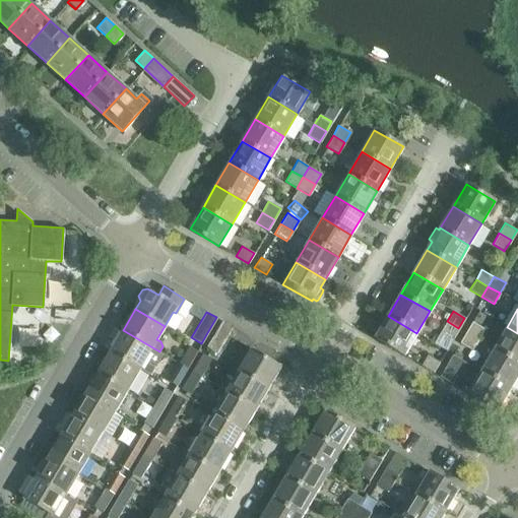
[(416,333),(388,316),(375,338),(403,355),(416,333)]
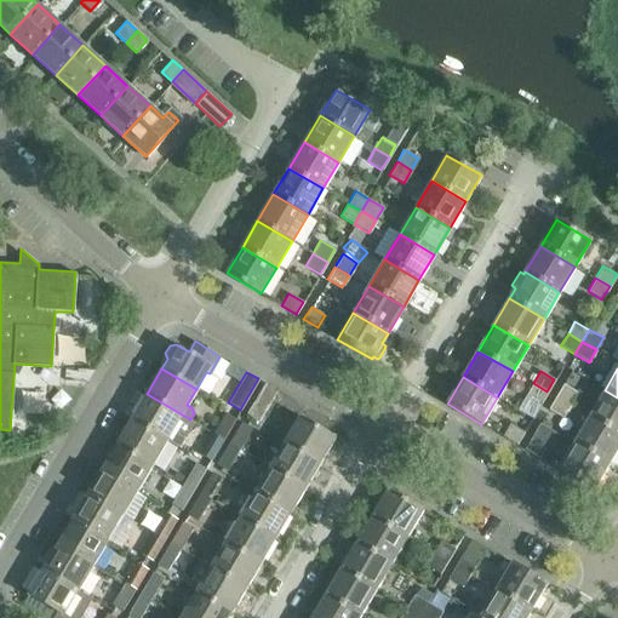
[(246,413),(258,421),(276,389),(264,382),(246,413)]
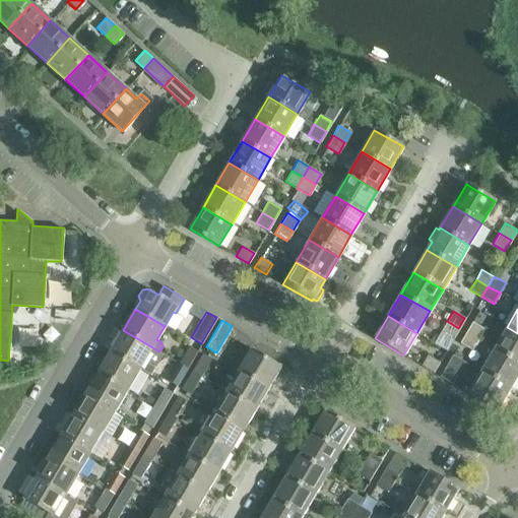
[(458,328),(447,321),(441,331),(452,338),(458,328)]
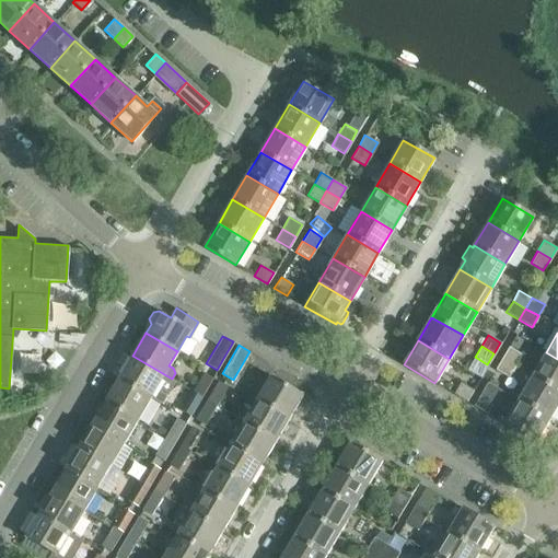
[(508,347),(501,358),(514,365),(521,355),(508,347)]
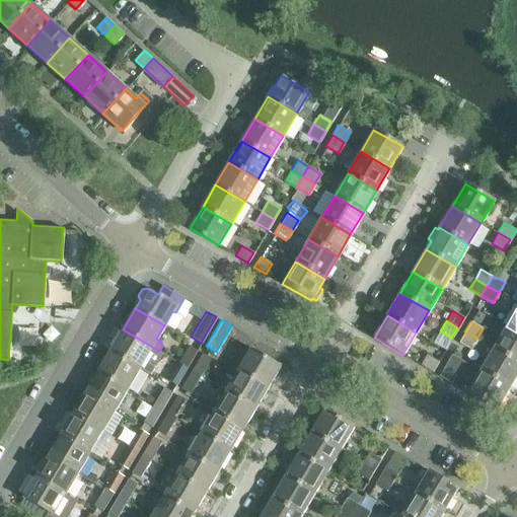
[(516,333),(506,326),(494,349),(516,362),(516,333)]
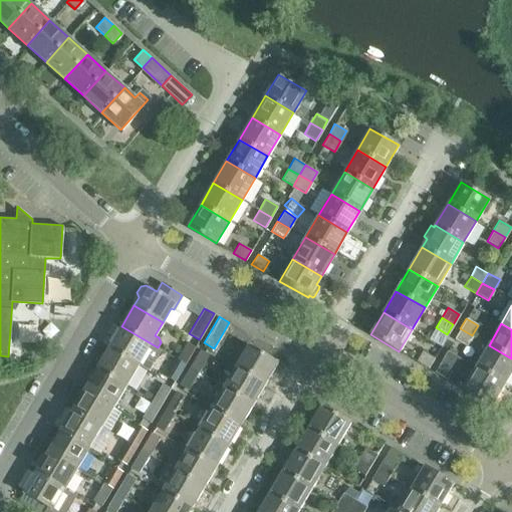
[(121,326),(109,347),(138,364),(151,343),(121,326)]
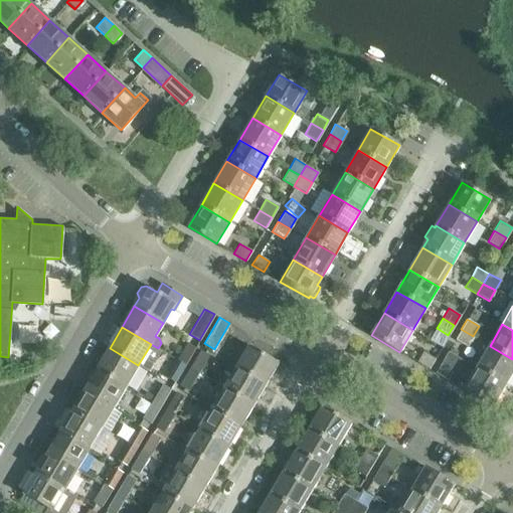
[(473,336),(461,329),(455,339),(467,346),(473,336)]
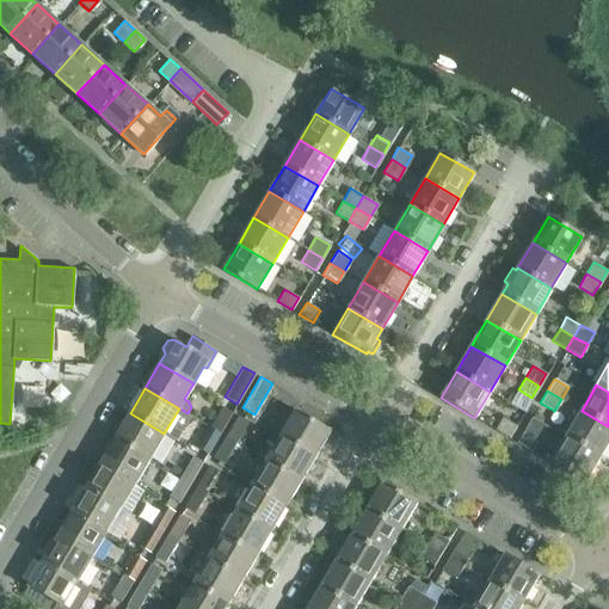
[(222,407),(210,426),(220,432),(232,412),(222,407)]
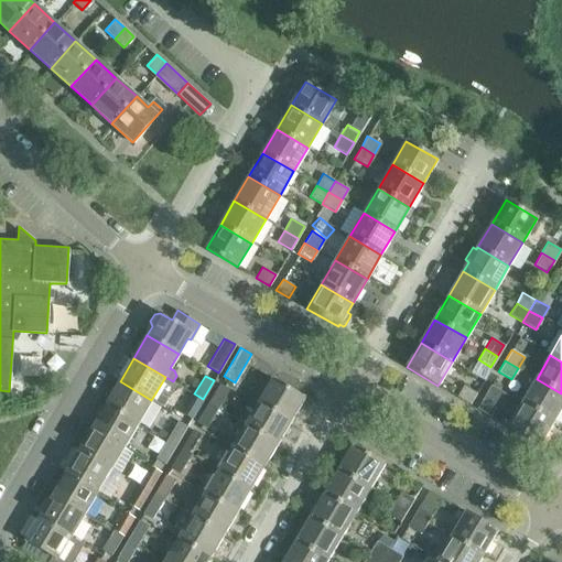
[(272,379),(259,401),(291,420),(304,398),(272,379)]
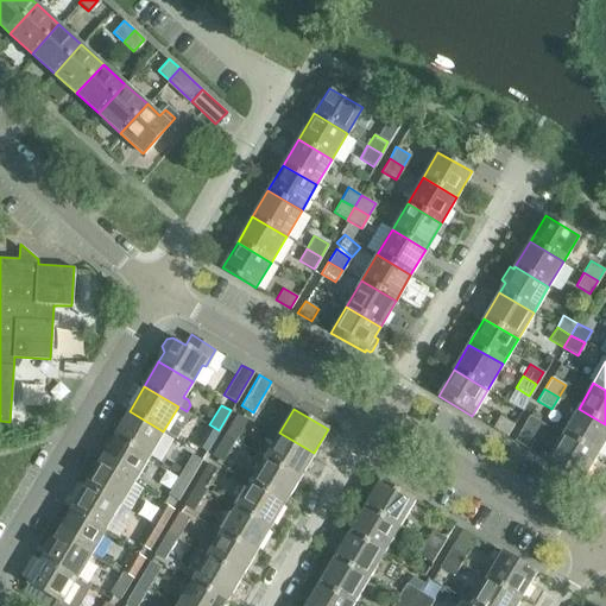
[(605,424),(579,409),(563,435),(597,454),(605,437),(605,424)]
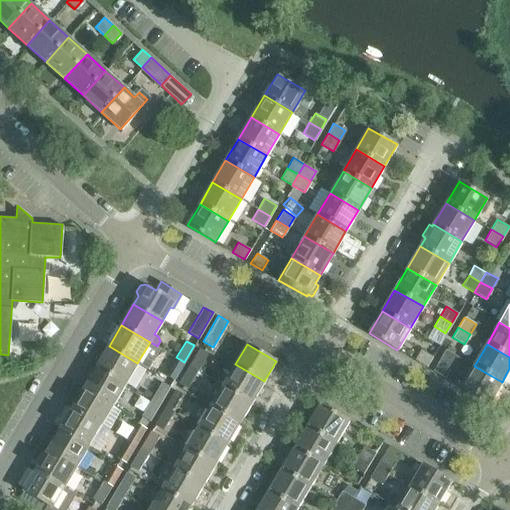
[(109,346),(96,367),(125,384),(137,363),(109,346)]
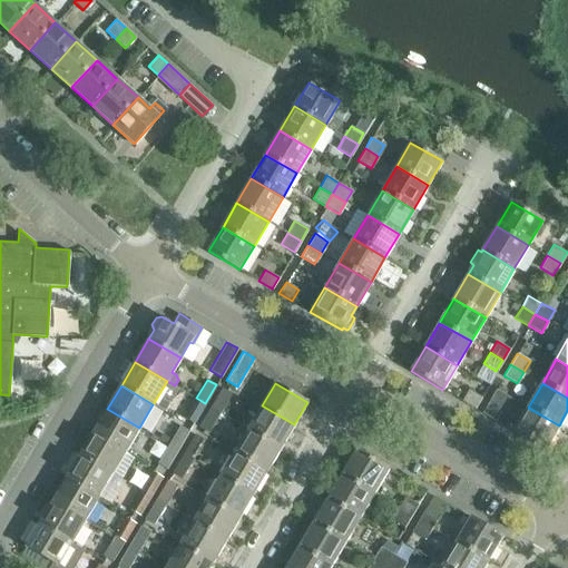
[(222,388),(211,407),(219,412),(231,393),(222,388)]
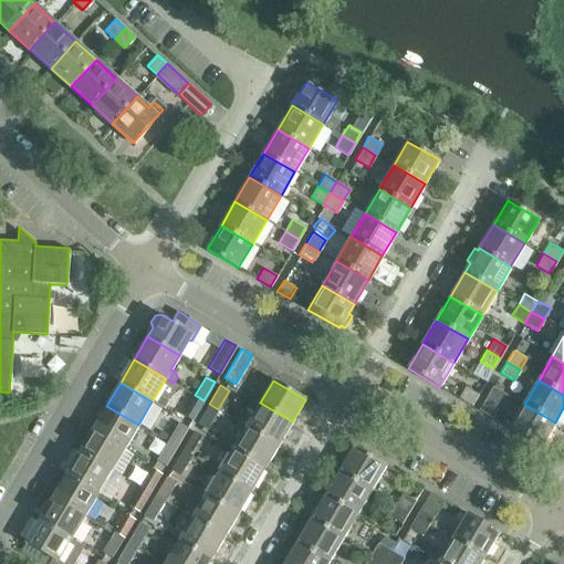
[(458,398),(471,405),(478,394),(465,386),(458,398)]
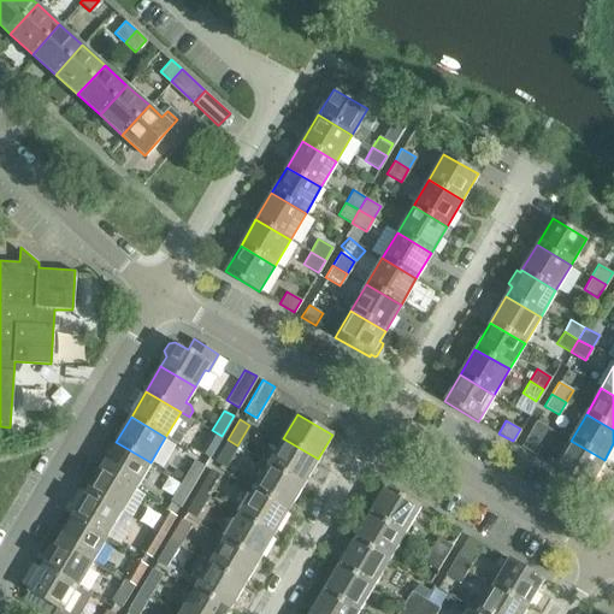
[(536,420),(529,434),(542,442),(550,429),(536,420)]
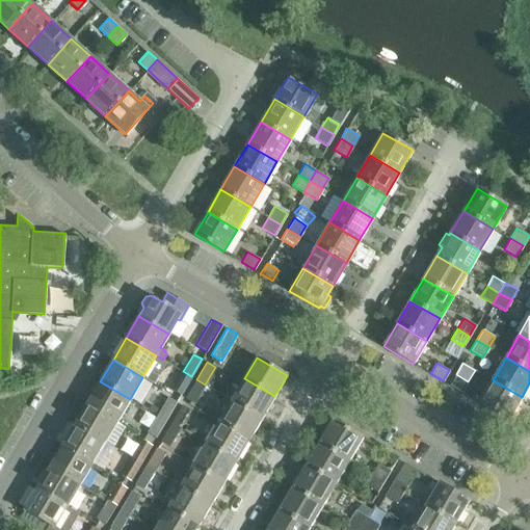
[(191,376),(183,371),(171,390),(180,395),(191,376)]
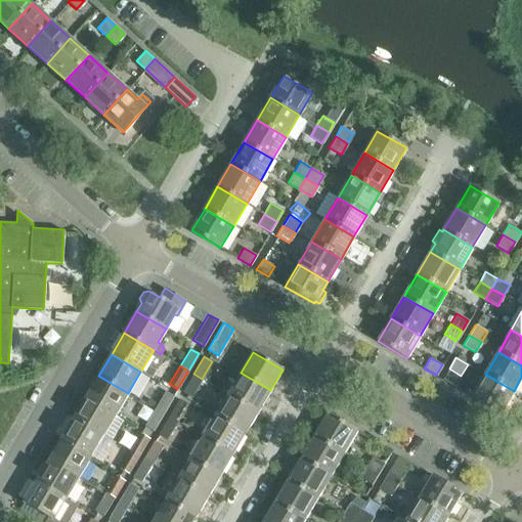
[(442,379),(454,386),(461,376),(449,368),(442,379)]
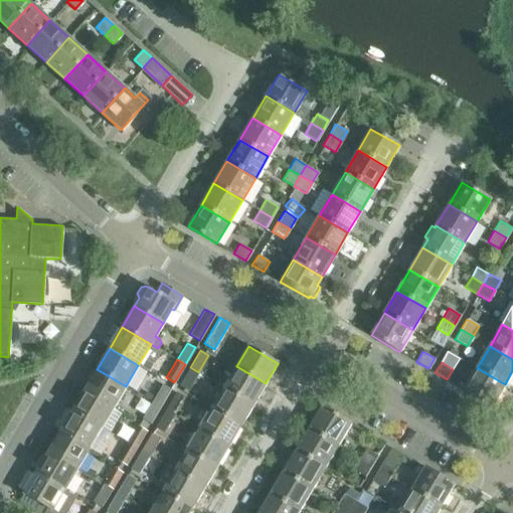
[(236,366),(224,387),(252,404),(266,383),(236,366)]
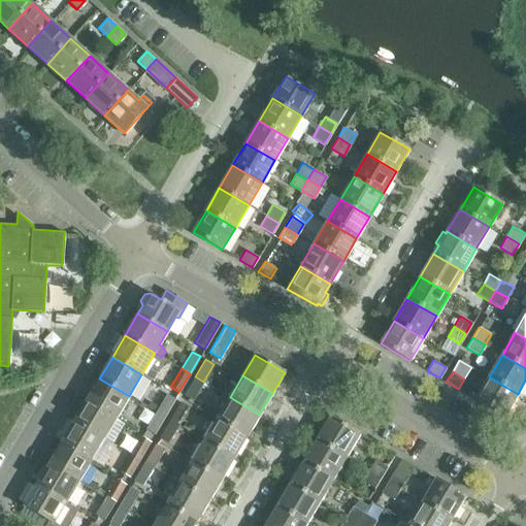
[(203,382),(195,376),(184,395),(192,399),(203,382)]
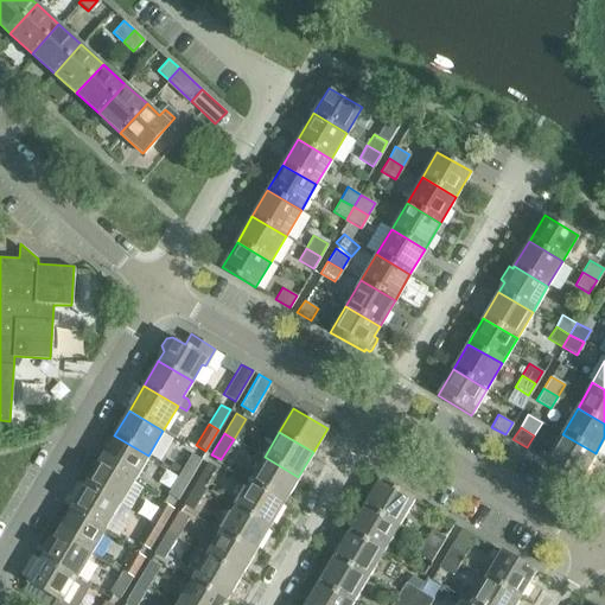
[(596,453),(562,434),(547,459),(580,479),(596,453)]
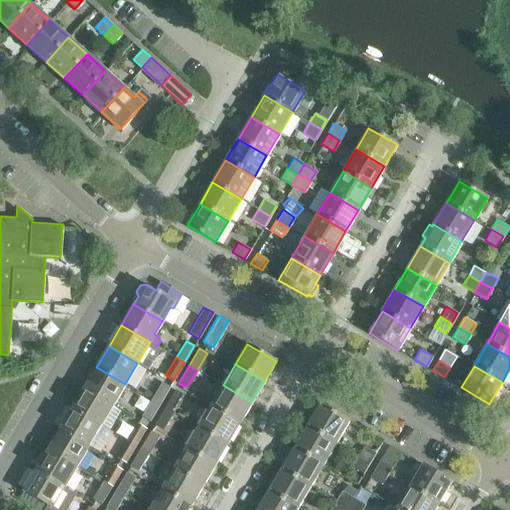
[(96,367),(84,387),(113,404),(125,384),(96,367)]
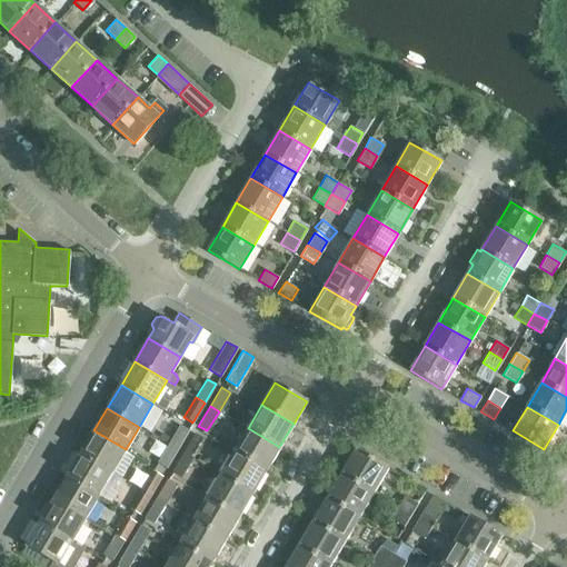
[(179,425),(168,444),(177,449),(188,429),(179,425)]
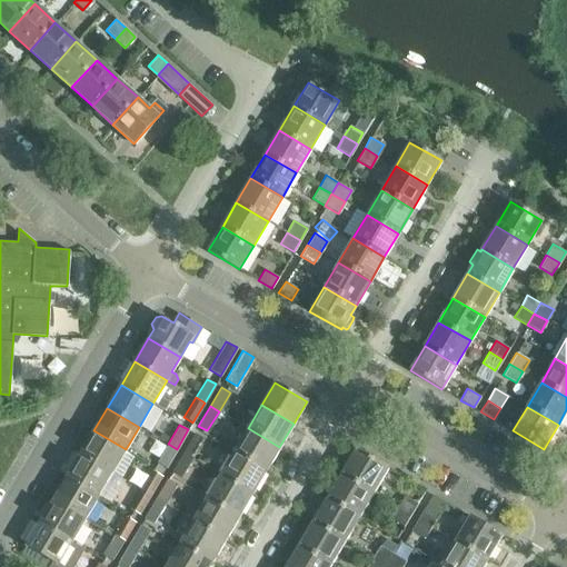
[(248,428),(234,451),(266,470),(279,447),(248,428)]
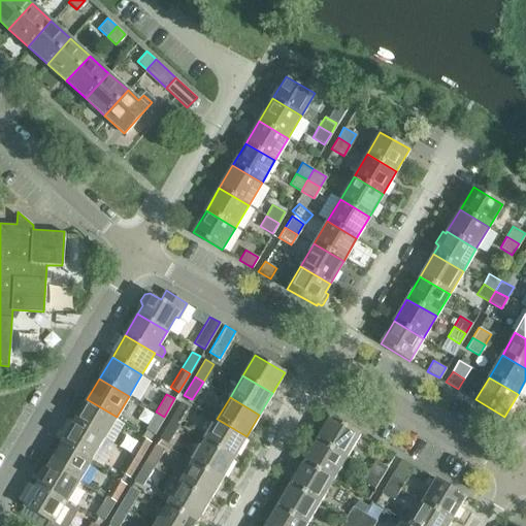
[(87,399),(74,421),(103,438),(117,417),(87,399)]
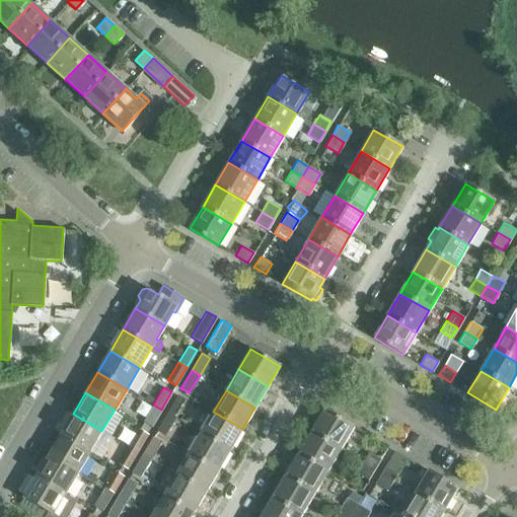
[(176,395),(166,413),(174,417),(185,399),(176,395)]
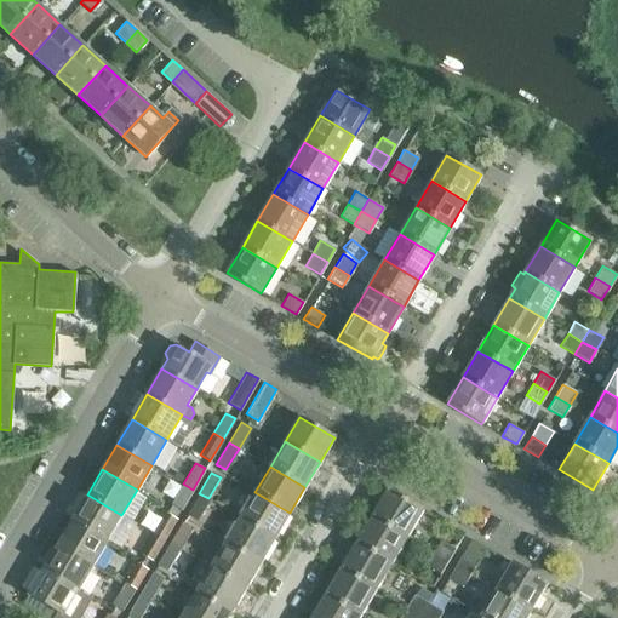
[(193,490),(183,484),(171,504),(181,510),(193,490)]
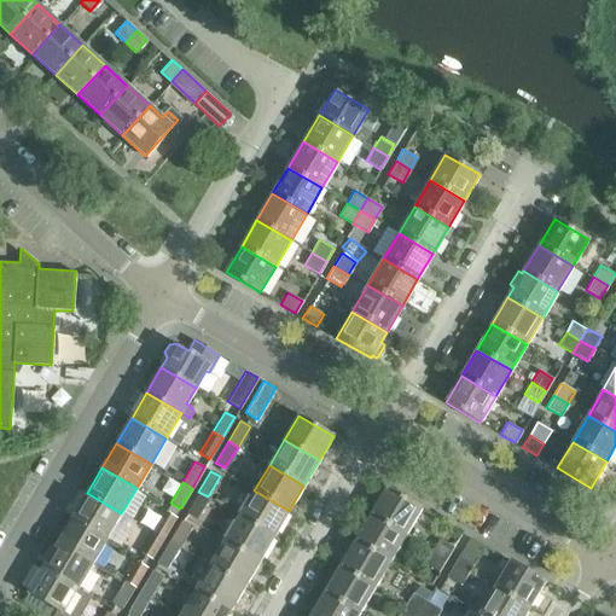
[(387,488),(371,515),(405,534),(420,509),(387,488)]
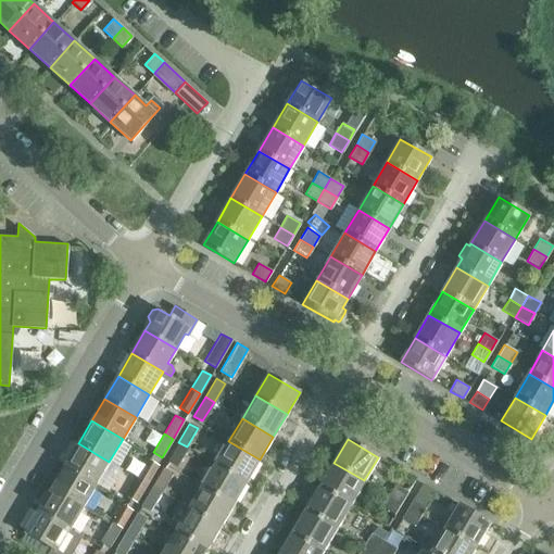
[(228,441),(215,464),(247,482),(260,460),(228,441)]
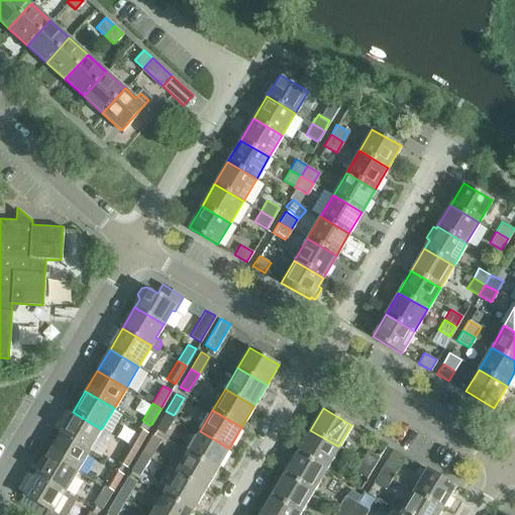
[(174,415),(166,411),(156,428),(164,433),(174,415)]
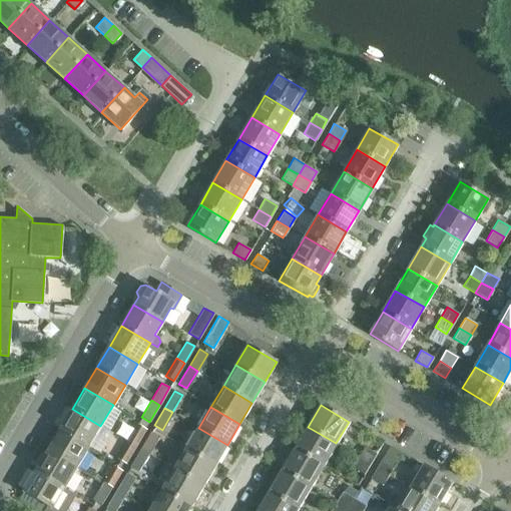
[(72,409),(60,430),(88,447),(100,426),(72,409)]
